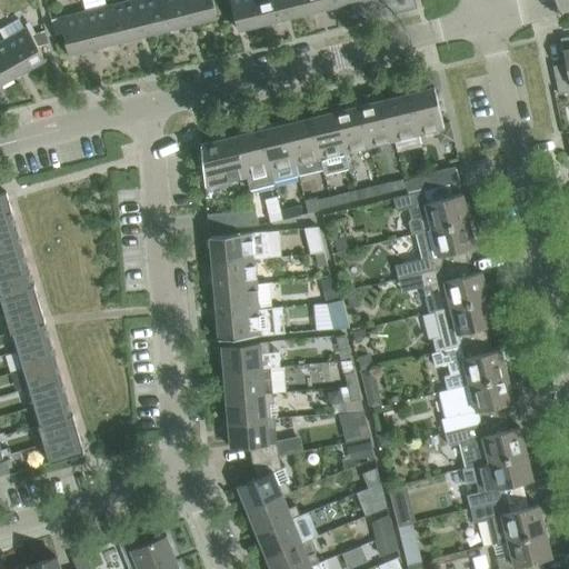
[(131,0),(109,6),(118,41),(143,36),(133,0),(131,0)]
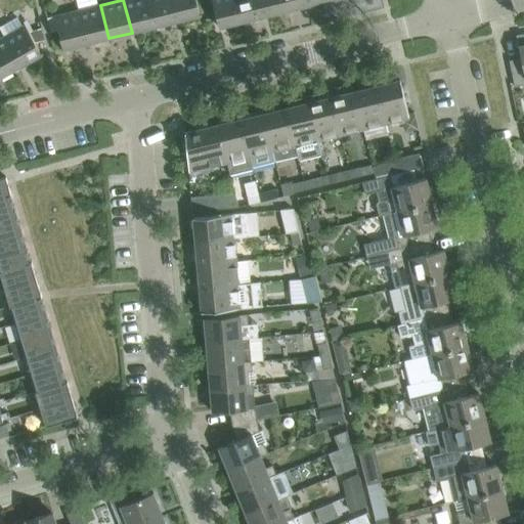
[(147,0),(123,0),(132,33),(155,27),(147,0)]
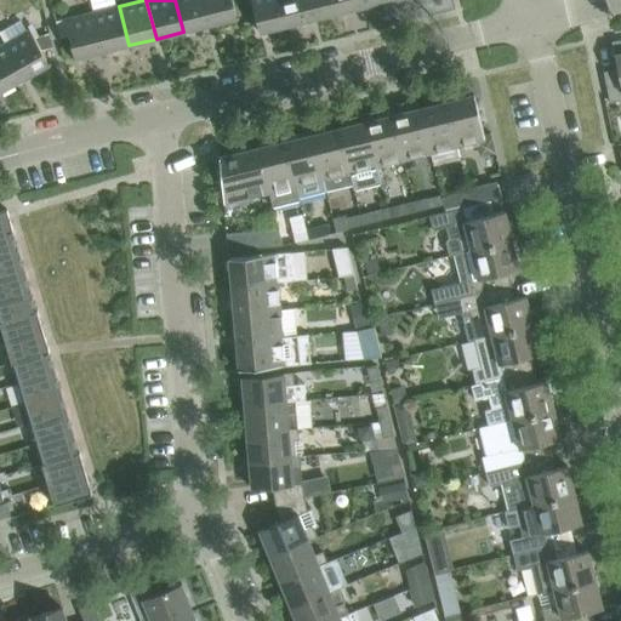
[(204,0),(175,0),(183,32),(211,26),(204,0)]
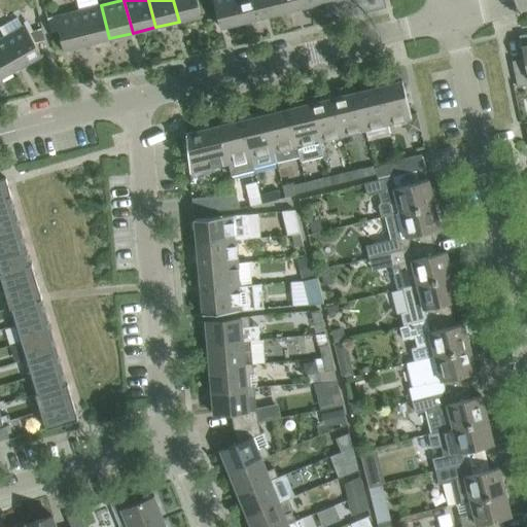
[(173,0),(179,22),(203,15),(202,14),(201,14),(197,0),(173,0)]
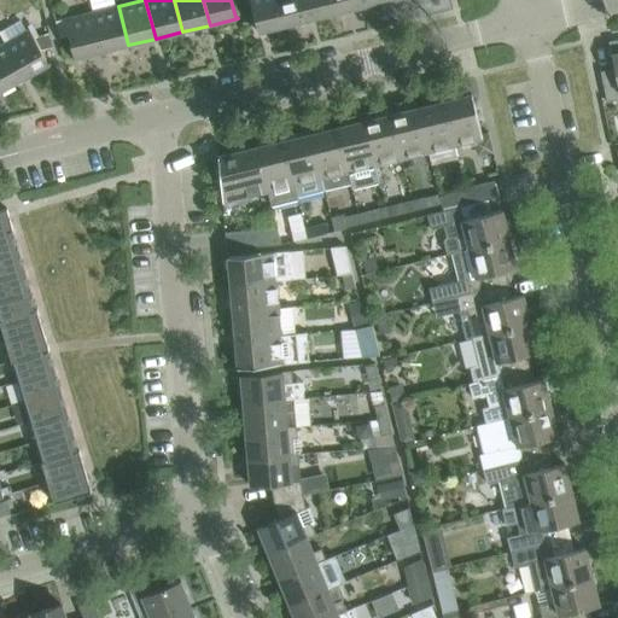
[(285,25),(279,0),(250,0),(258,33),(285,25)]
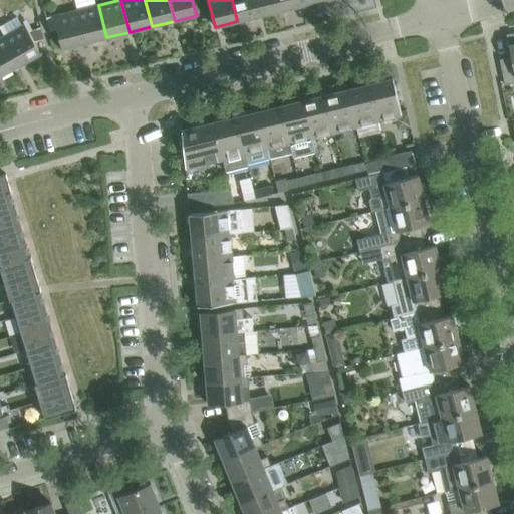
[(260,16),(255,0),(232,0),(237,21),(260,16)]
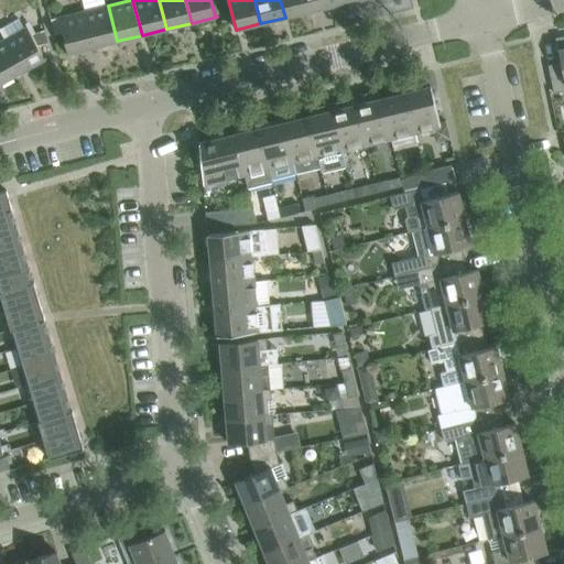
[(306,0),(280,0),(285,18),(310,11),(306,0)]
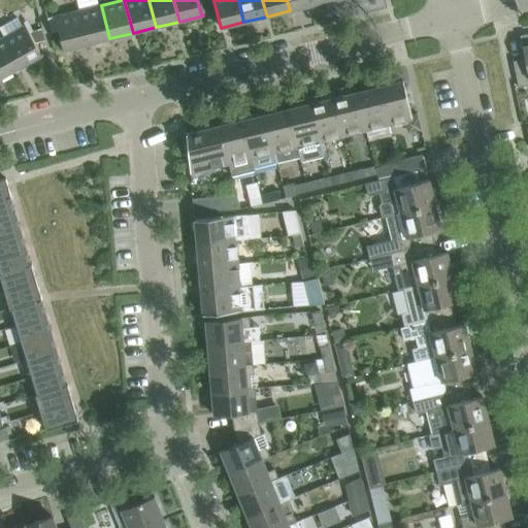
[(311,0),(287,0),(290,10),(312,5),(311,0)]
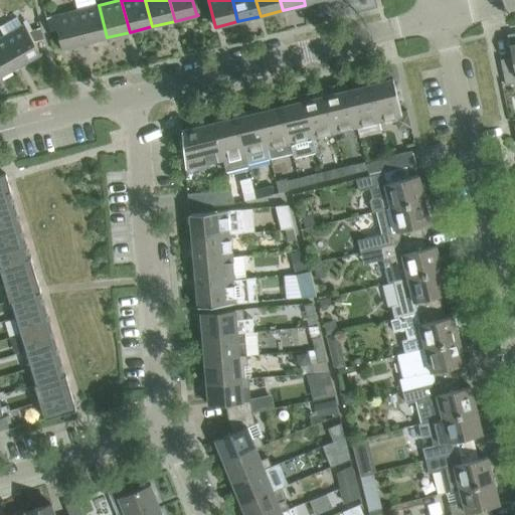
[(99,5),(75,11),(83,43),(107,37),(99,5)]
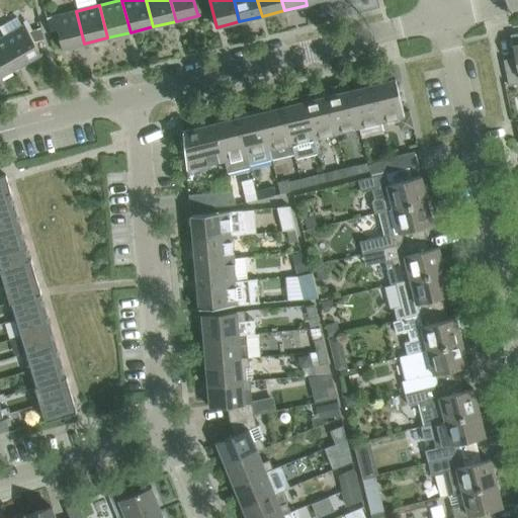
[(61,48),(61,49),(84,44),(76,11),(46,18),(50,32),(58,30),(62,48),(61,48)]
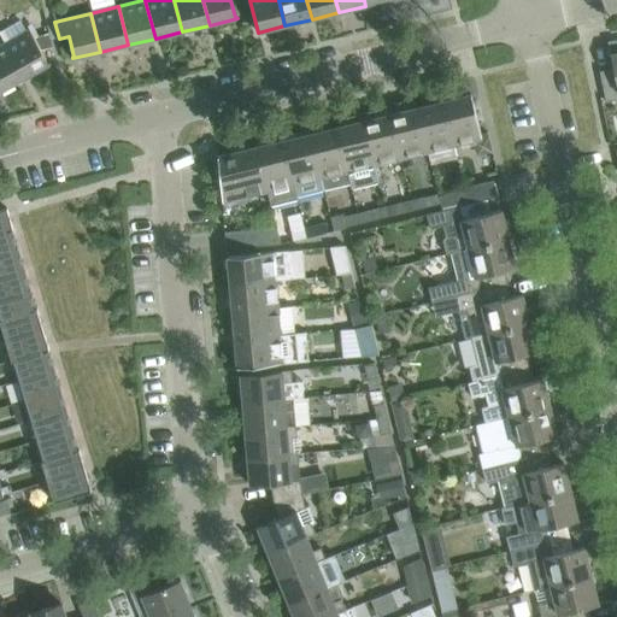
[(29,29),(6,42),(25,77),(51,64),(50,63),(48,63),(41,51),(52,47),(50,33),(34,37),(29,29)]
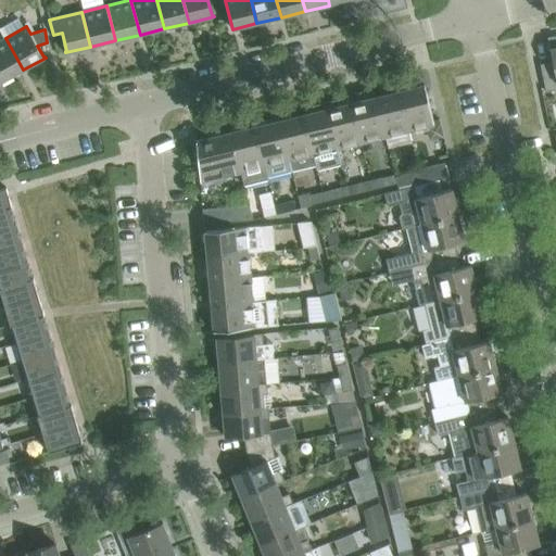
[(553,62),(540,64),(546,92),(555,89),(555,35),(547,37),(553,62)]
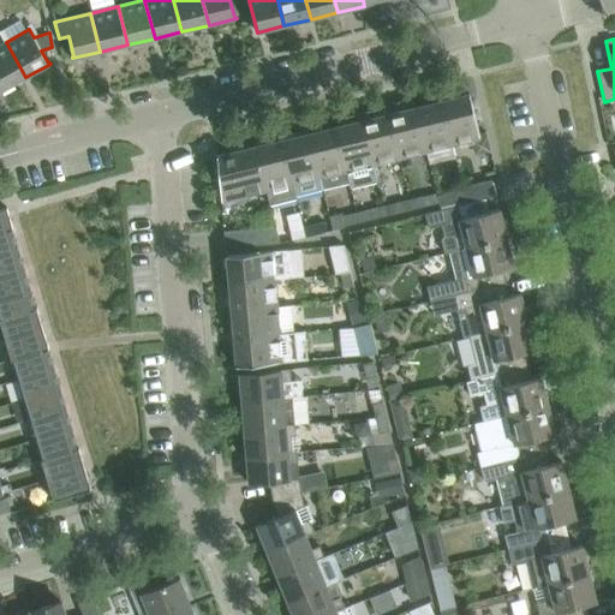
[(6,42),(0,46),(0,89),(1,91),(25,77),(6,42)]
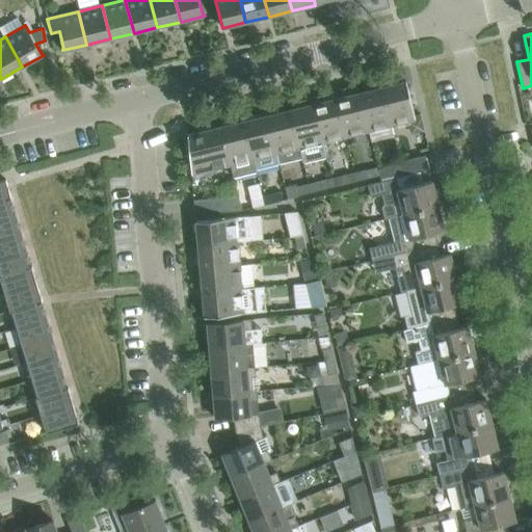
[(406,81),(382,87),(392,126),(416,121),(406,81)]
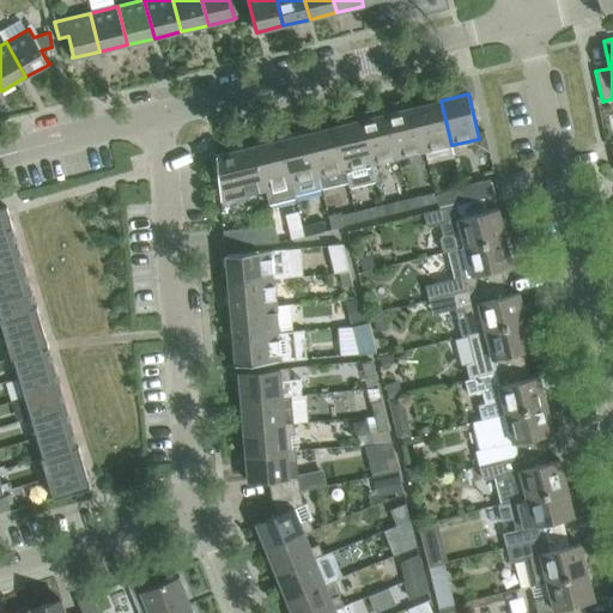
[(441,101),(414,107),(425,152),(451,145),(441,101)]
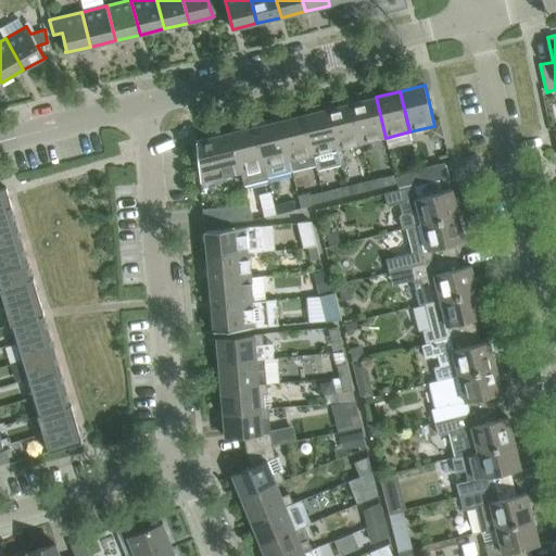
[(376,97),(352,103),(362,143),(386,138),(376,97)]
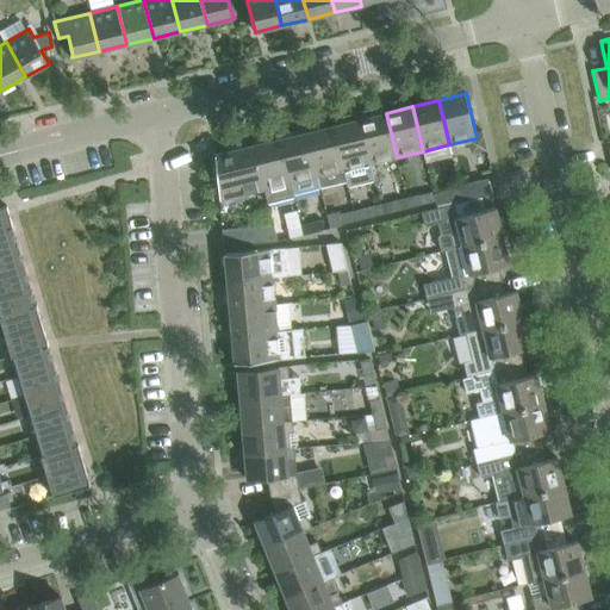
[(386,113),(360,119),(371,165),(397,157),(386,113)]
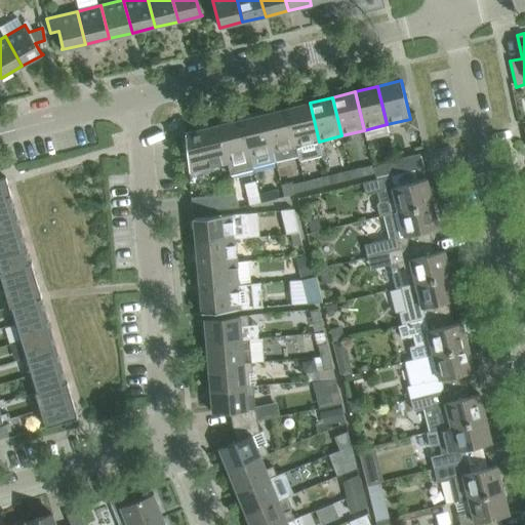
[(310,103),(286,109),(299,161),(322,155),(318,142),(319,142),(310,103)]
